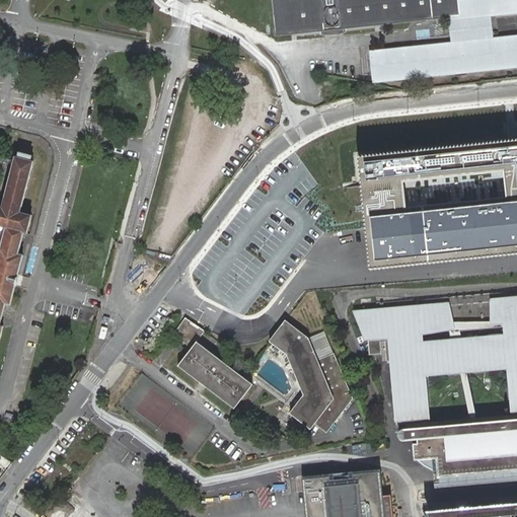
[(271,0),(275,32),(448,14),(451,41),(369,50),(372,79),(516,64),(516,33),(491,37),(488,13),(516,9),(516,0),(271,0)]
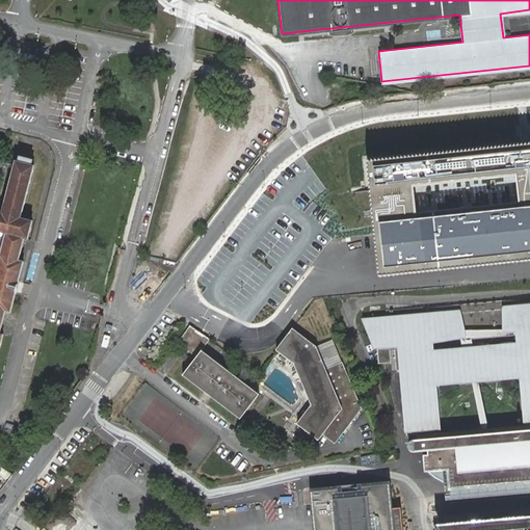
[(529,136),(523,137),(355,154),(363,232),(365,255),(367,271),(529,255),(529,136)]
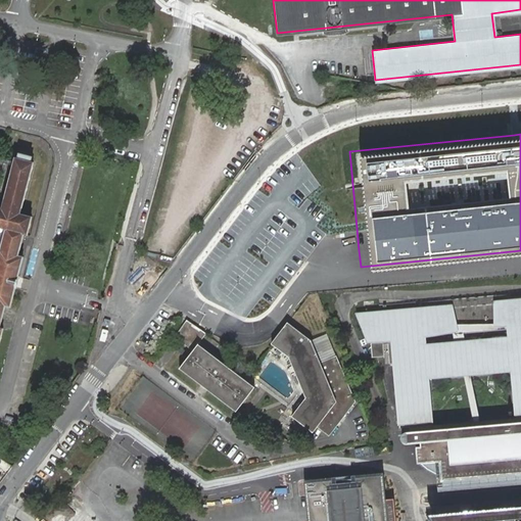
[(0,334),(2,327),(0,326),(0,322),(4,304),(9,305),(22,255),(17,253),(22,232),(26,233),(31,215),(18,211),(32,160),(30,159),(31,155),(17,151),(16,156),(13,155),(0,206),(0,334)]
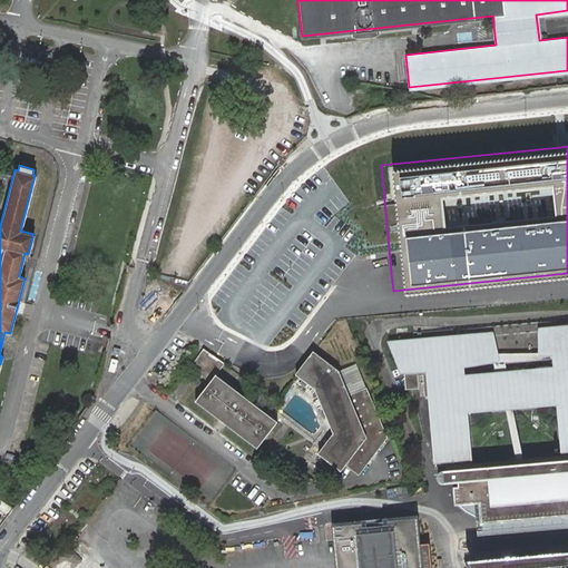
[(491,332),(387,341),(398,369),(426,368),(434,463),(444,463),(469,461),(464,409),(505,405),(511,405),(556,401),(560,452),(567,451),(567,324),(538,327),(538,352),(538,353),(551,353),(552,358),(554,366),(462,374),(461,365),(497,359),(496,352),(491,332)]
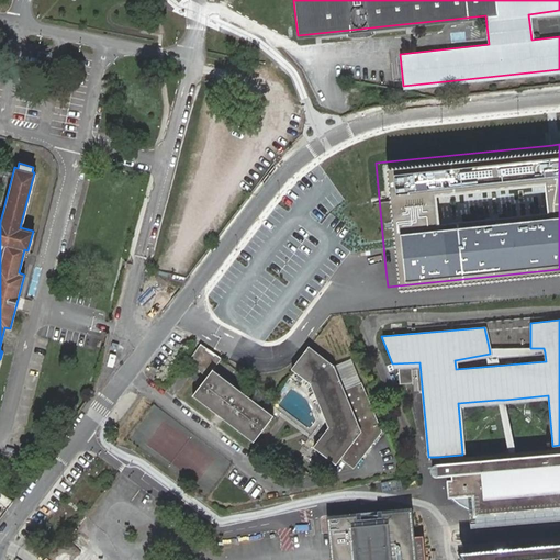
[(186,360),(206,373),(212,367),(220,356),(209,348),(205,346),(199,342),(186,360)]
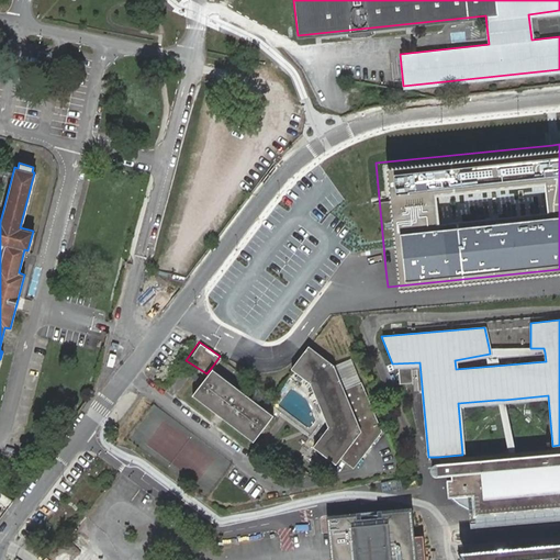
[(332,365),(308,345),(291,367),(310,381),(328,425),(313,445),(335,462),(340,457),(353,466),(380,428),(360,381),(343,388),(332,365)]
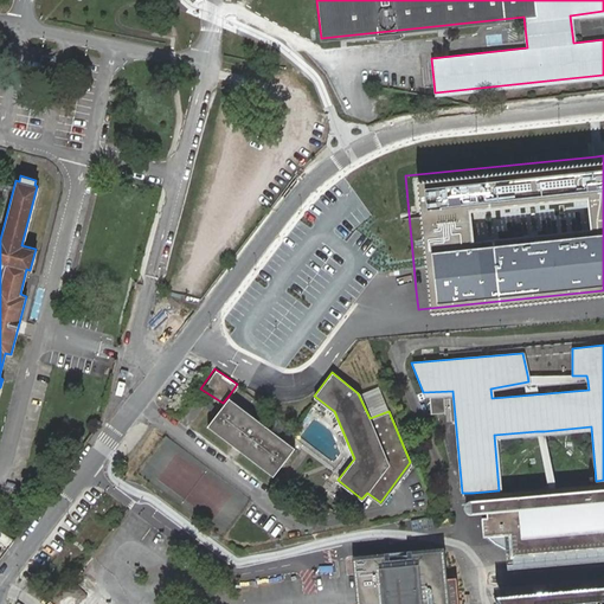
[(528,381),(490,389),(588,380),(586,376),(572,376),(572,374),(527,374),(528,381)]
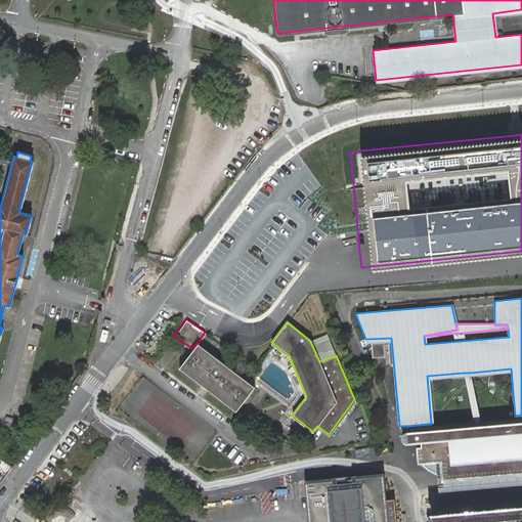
[(325,333),(309,340),(319,361),(336,355),(325,333)]
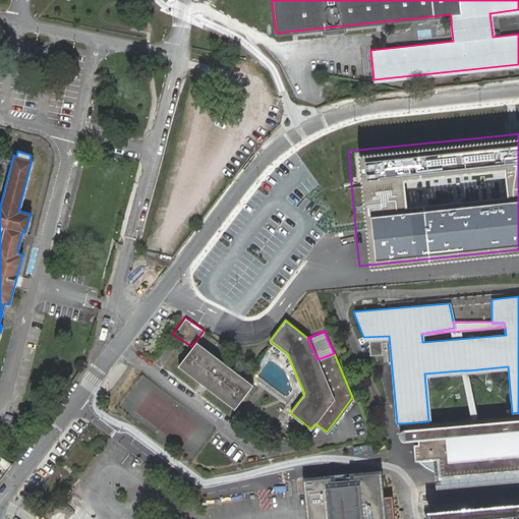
[(369,354),(382,353),(380,337),(367,338),(369,354)]
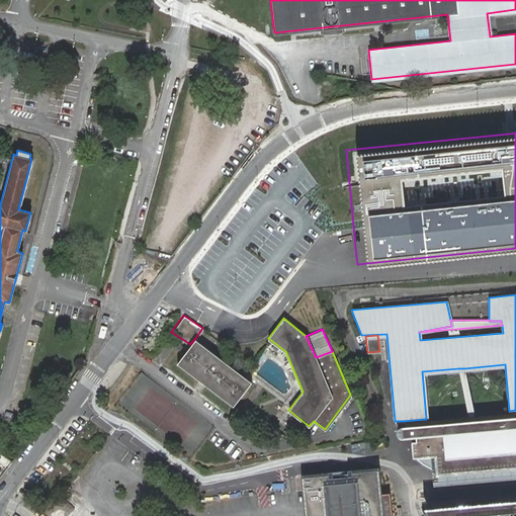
[(195,338),(190,344),(176,362),(233,405),(251,380),(195,338)]
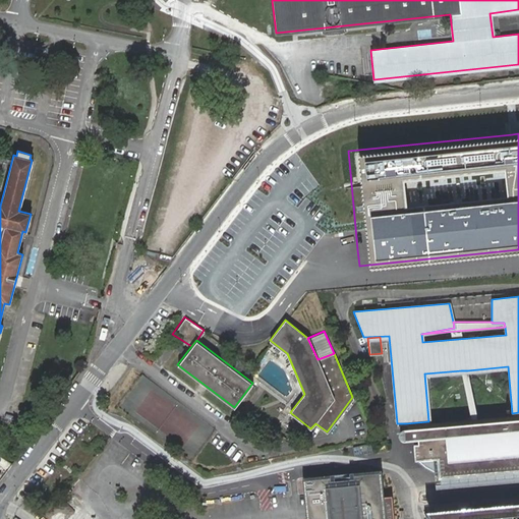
[(184,349),(178,343),(175,347),(181,352),(184,349)]
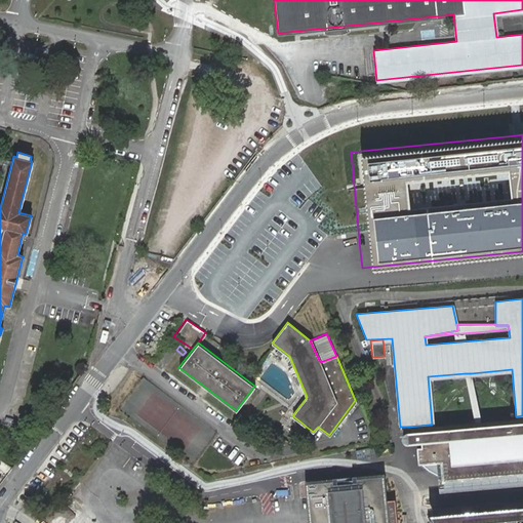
[(465,373),(473,420),(480,420),(471,373),(465,373)]
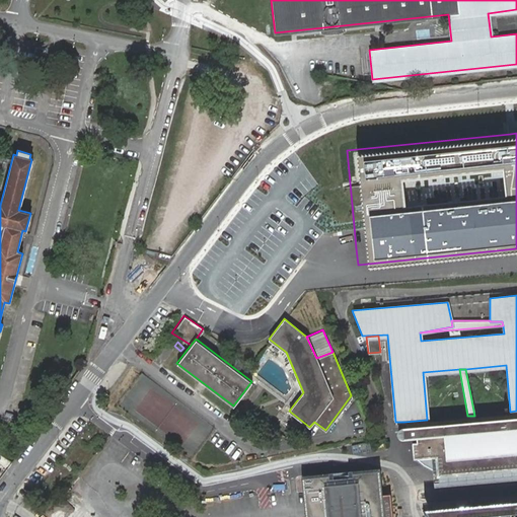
[(404,422),(405,428),(516,418),(516,411),(510,412),(474,416),(467,416),(427,420),(404,422)]
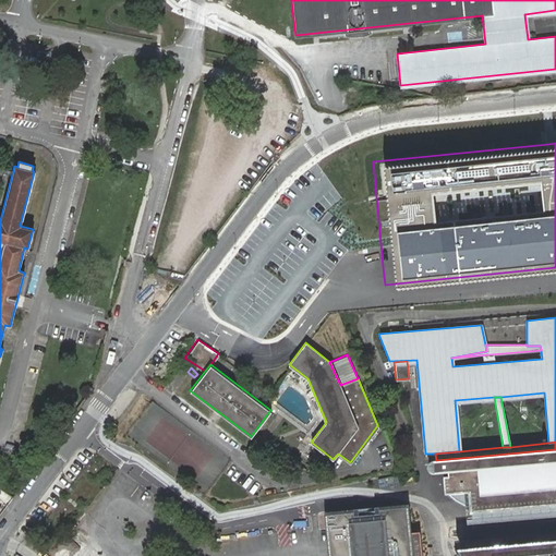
[(467,491),(468,511),(555,503),(555,449),(436,460),(430,460),(426,467),(431,471),(446,470),(446,474),(442,475),(443,493),(467,491)]
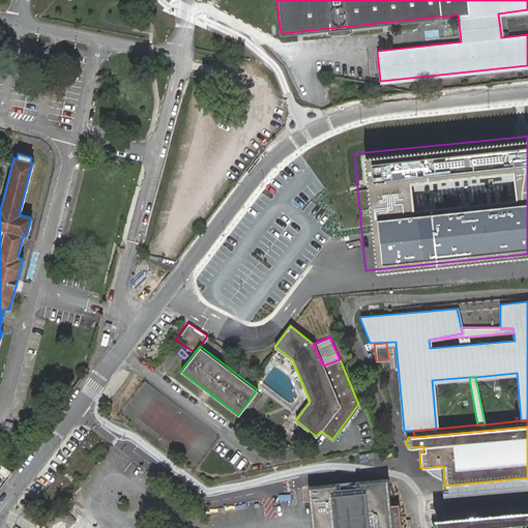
[(336,486),(304,489),(309,527),(388,527),(386,506),(385,488),(384,480),(352,484),(352,487),(336,488),(336,486)]
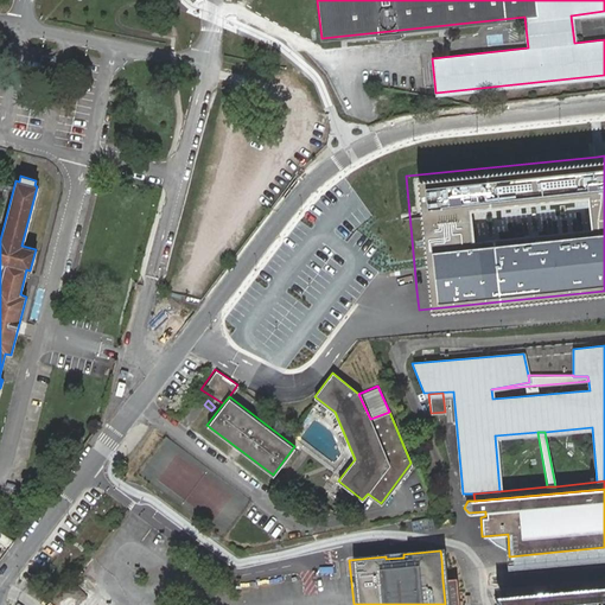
[(604,604),(604,591),(492,602),(494,604),(604,604)]
